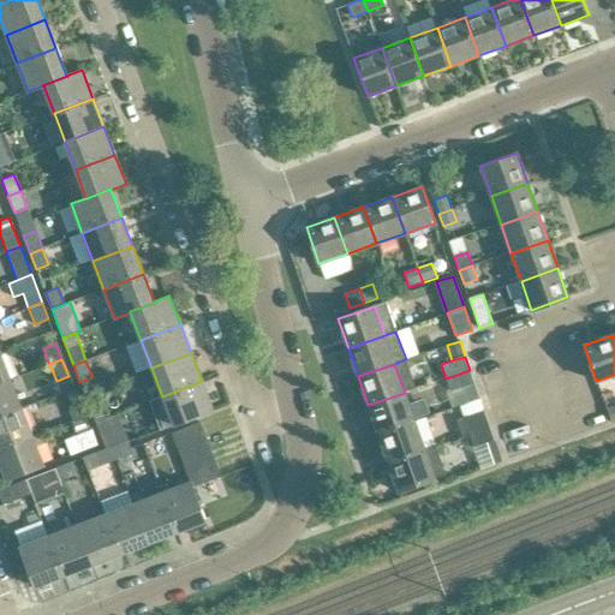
[(457,375),(446,378),(451,390),(460,387),(475,383),(470,370),(457,375)]
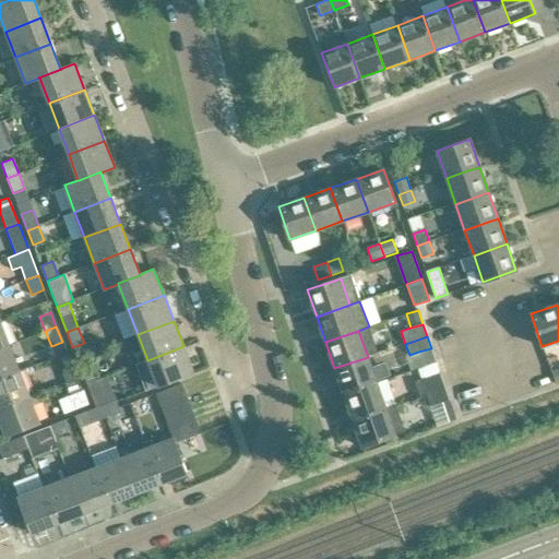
[(84,343),(72,347),(76,357),(96,349),(92,337),(83,341),(84,343)]
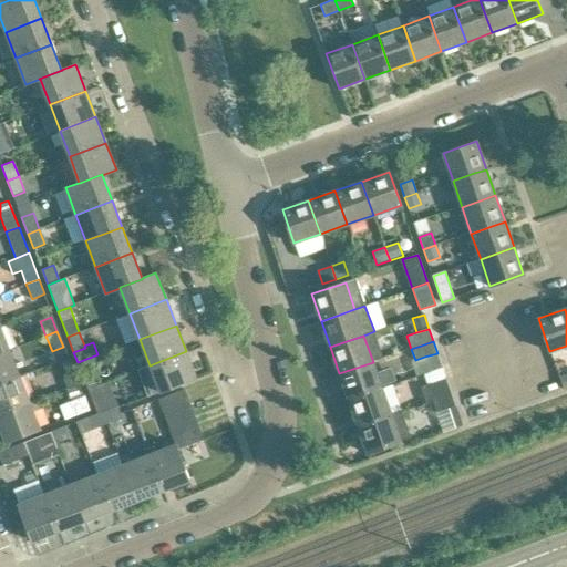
[(0,384),(19,378),(9,351),(0,353),(0,384)]
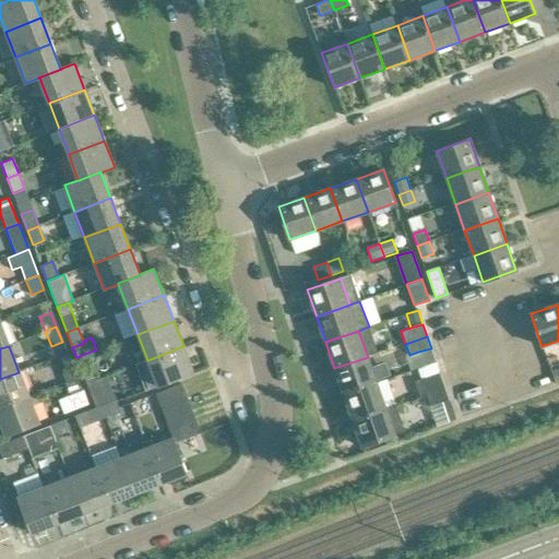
[(193,372),(183,346),(147,360),(157,387),(193,372)]
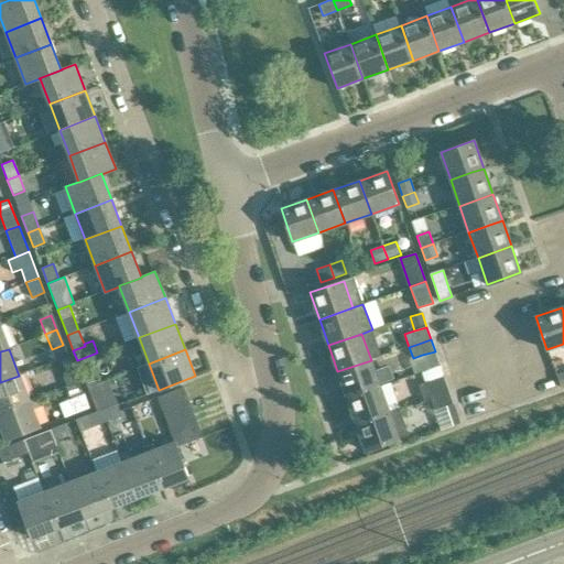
[(56,360),(66,387),(79,381),(69,356),(56,360)]
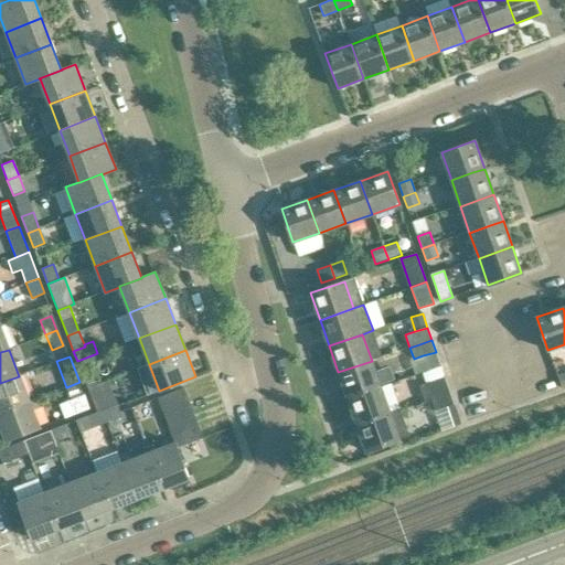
[(381,386),(372,361),(338,372),(347,398),(381,386)]
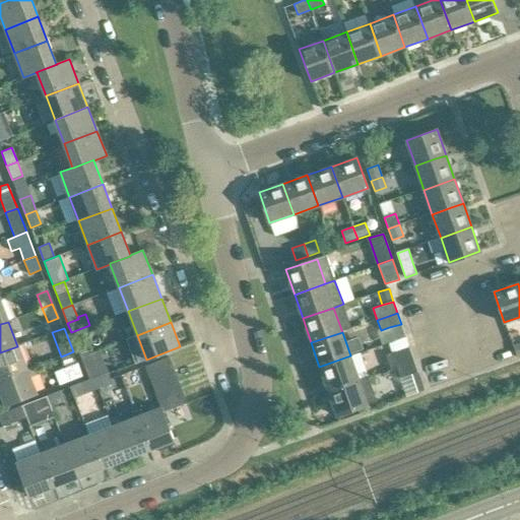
[(75,342),(80,356),(91,352),(85,338),(75,342)]
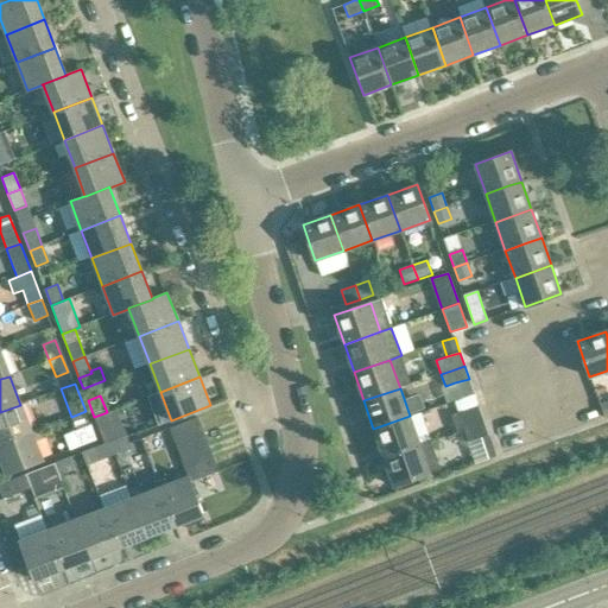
[(0,443),(31,432),(20,405),(0,412),(0,443)]
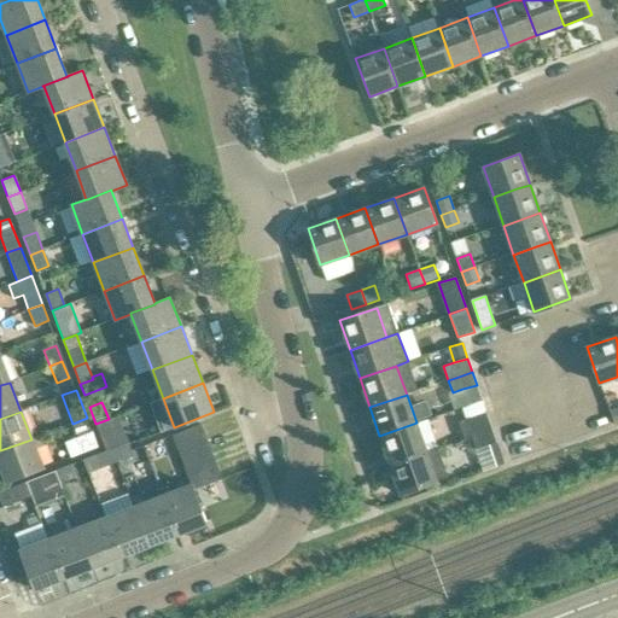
[(471,436),(491,429),(487,413),(459,423),(464,438),(471,436)]
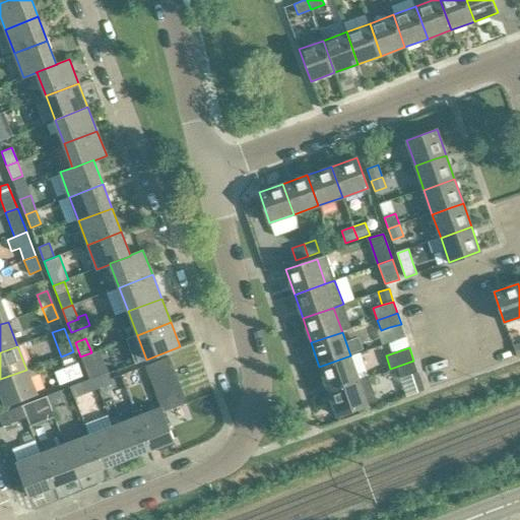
[(78,365),(73,351),(61,356),(66,370),(78,365)]
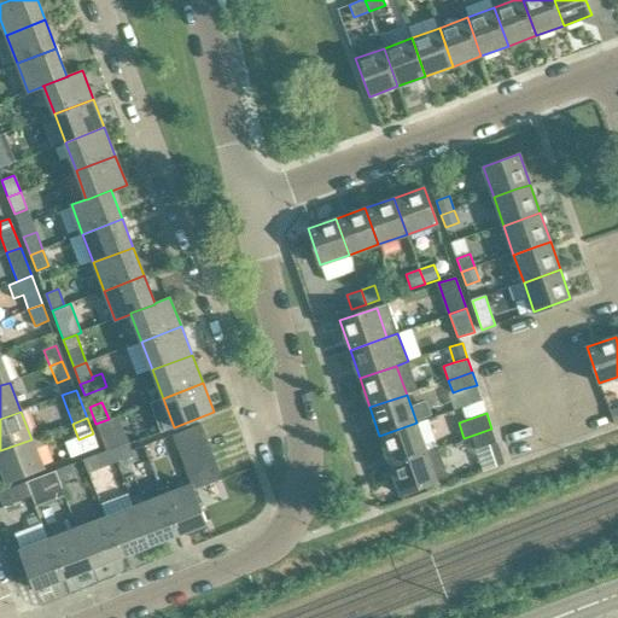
[(115,436),(109,419),(95,424),(103,441),(105,449),(106,452),(112,449),(128,443),(124,432),(115,436)]
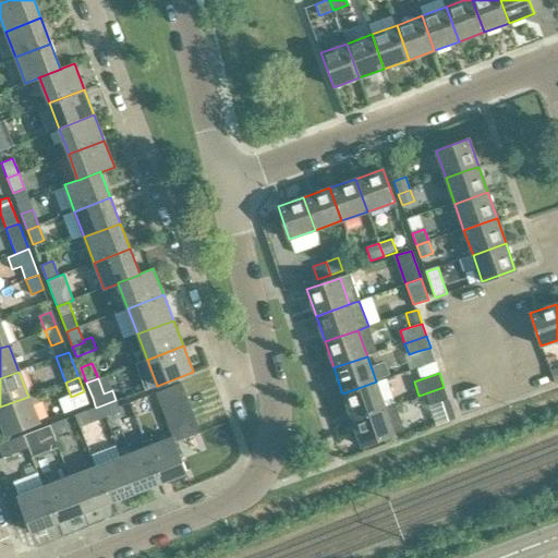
[(342,393),(351,419),(385,407),(395,403),(386,378),(376,381),(342,393)]
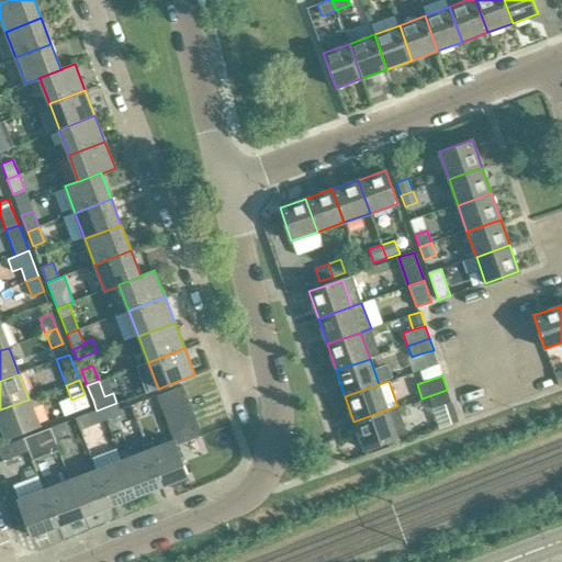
[(161,408),(188,398),(183,385),(157,396),(161,408)]
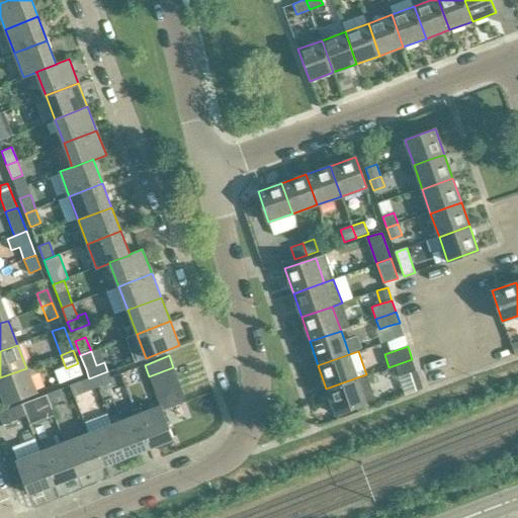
[(399,376),(416,370),(412,359),(395,365),(399,376)]
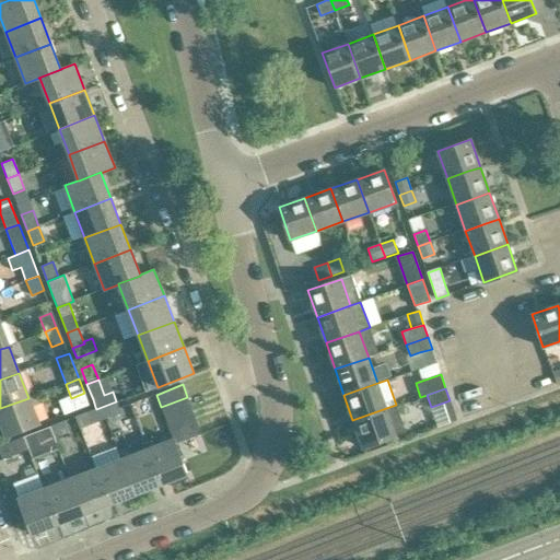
[(165,419),(191,409),(187,397),(161,407),(165,419)]
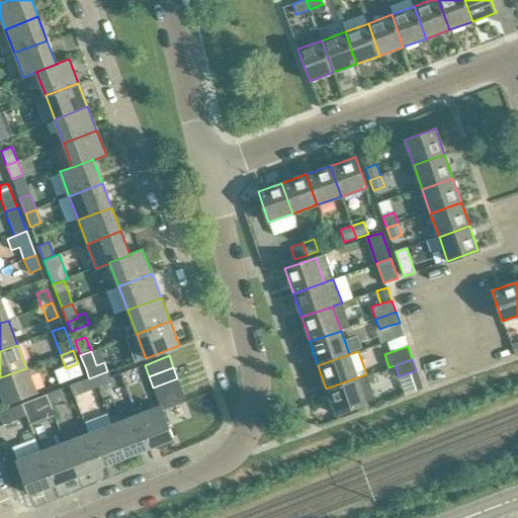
[(35,393),(26,368),(0,377),(0,391),(5,404),(35,393)]
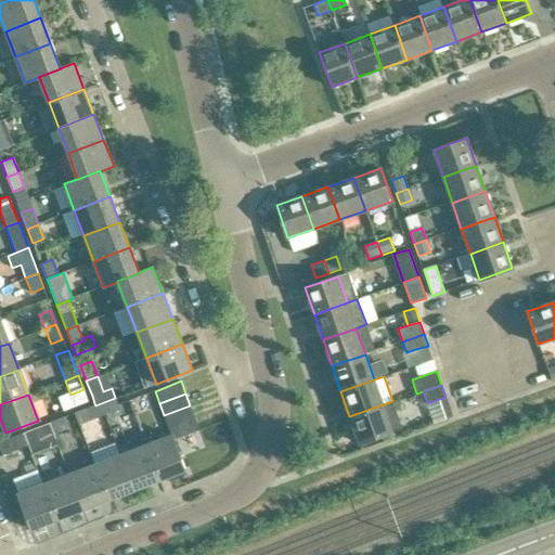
[(119,409),(115,398),(101,403),(105,415),(119,409)]
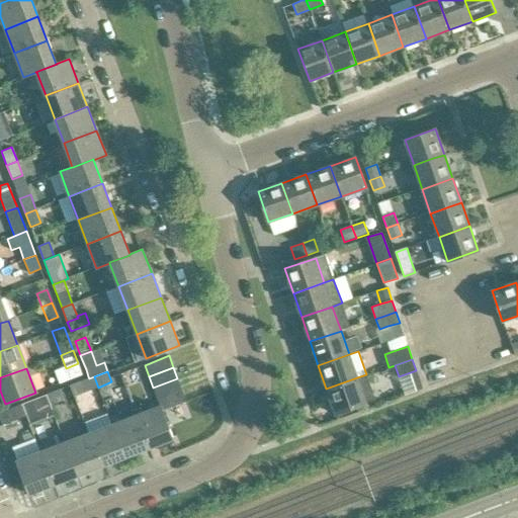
[(406,395),(423,389),(418,374),(401,380),(406,395)]
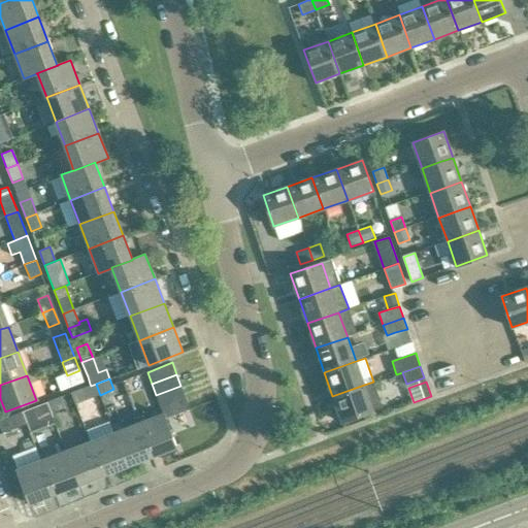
[(96,384),(91,386),(81,390),(86,400),(100,395),(96,384)]
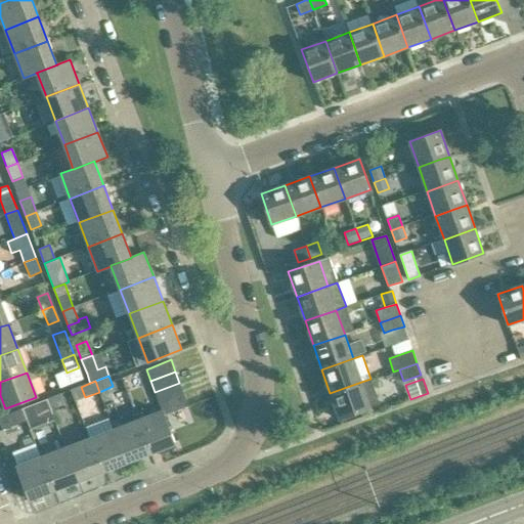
[(369,407),(361,382),(330,393),(339,419),(369,407)]
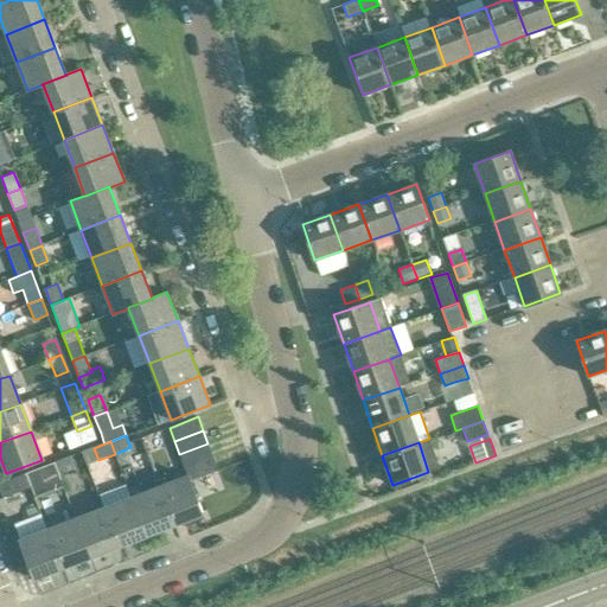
[(213,457),(208,443),(179,454),(185,468),(213,457)]
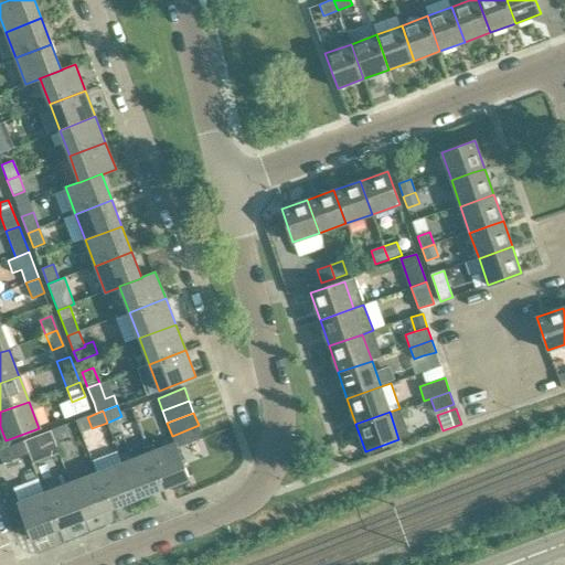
[(65,425),(51,432),(55,443),(70,437),(65,425)]
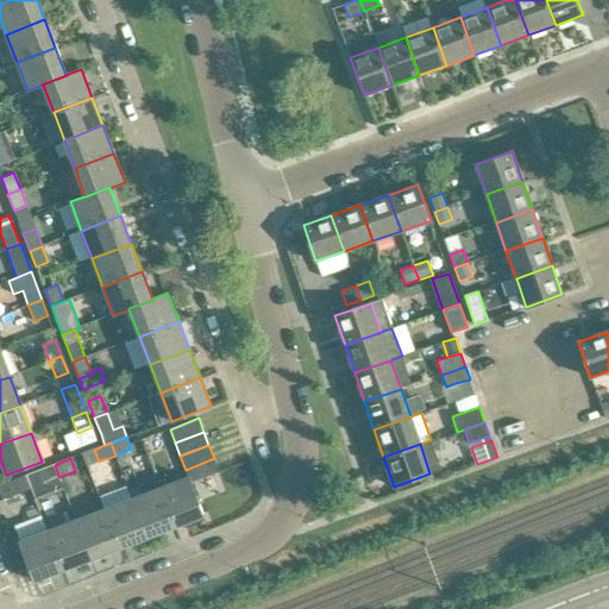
[(219,472),(214,458),(186,470),(188,477),(190,483),(219,472)]
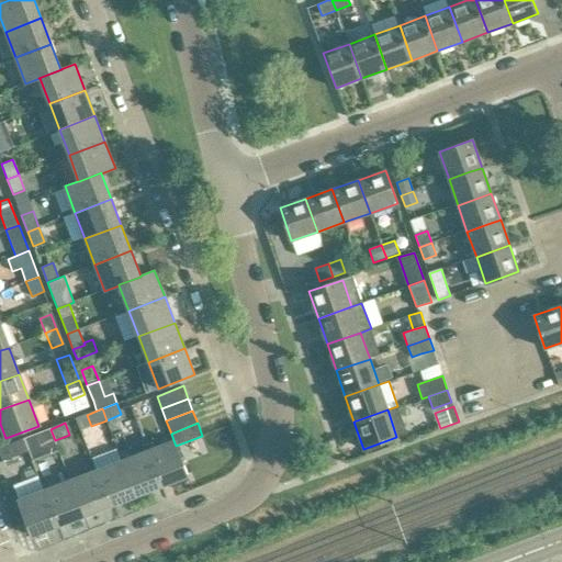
[(51,429),(35,435),(40,446),(55,440),(51,429)]
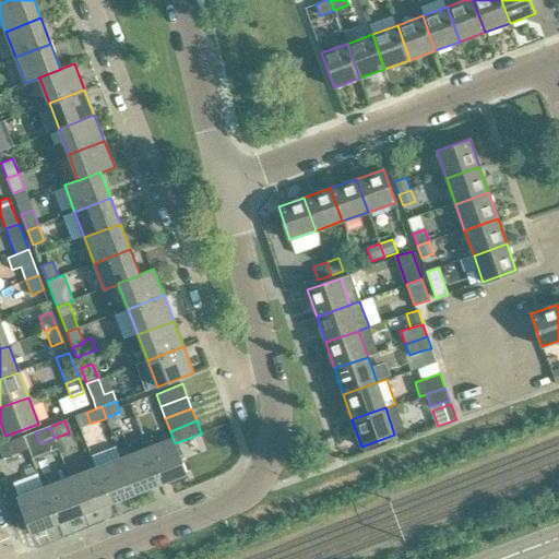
[(0,444),(0,452),(2,459),(28,449),(24,437),(0,444)]
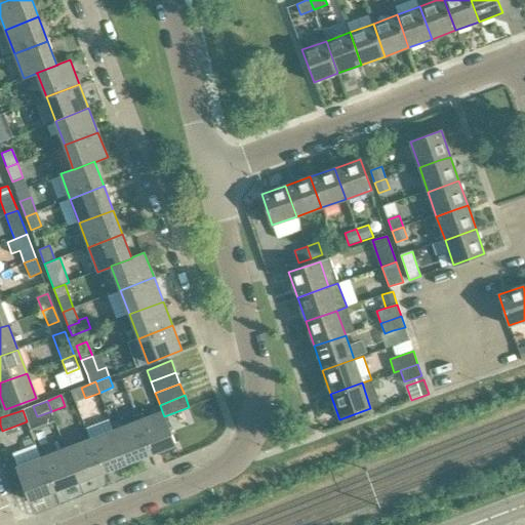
[(175,445),(164,416),(162,411),(136,420),(150,454),(173,445),(175,445)]
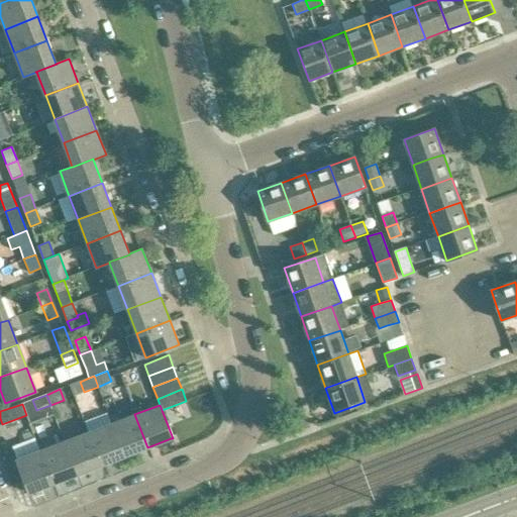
[(147,447),(134,414),(110,423),(123,456),(147,447)]
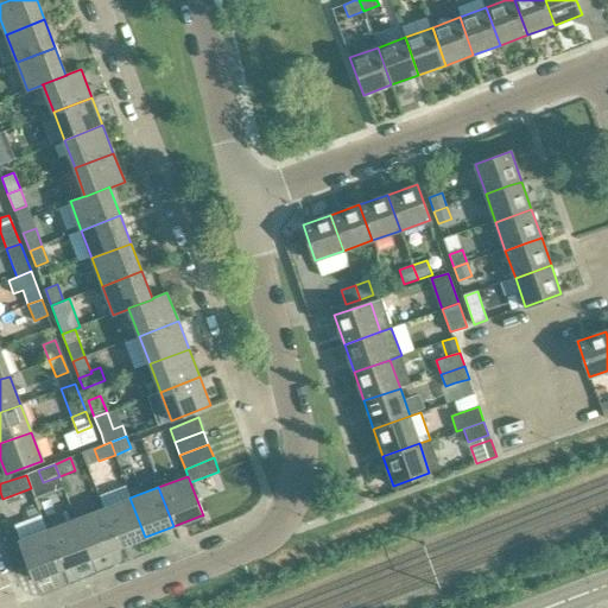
[(145,537),(130,498),(102,508),(118,548),(145,537)]
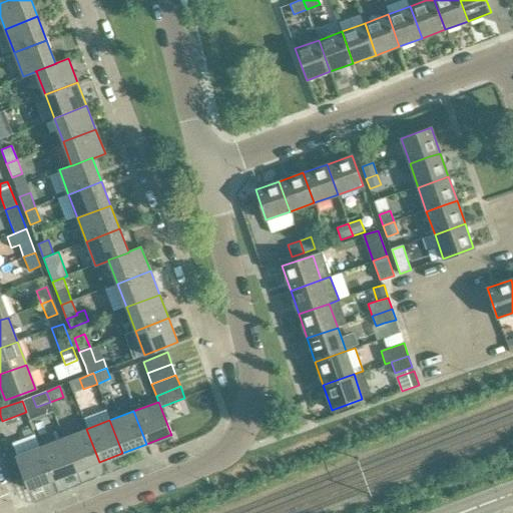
[(99,462),(86,429),(62,438),(75,471),(99,462)]
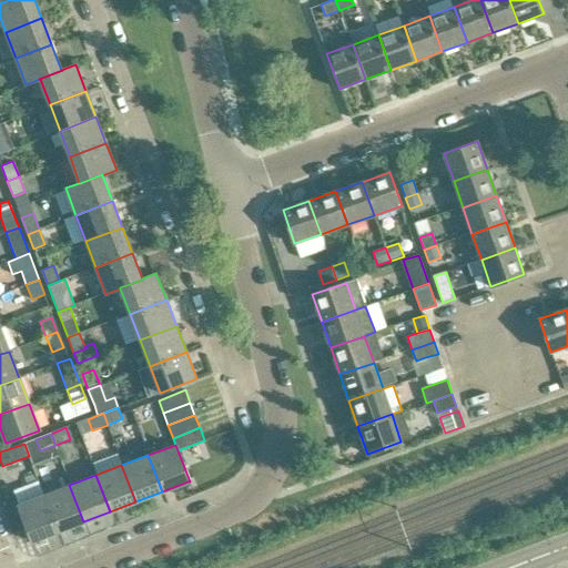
[(83,521),(69,485),(43,496),(58,531),(83,521)]
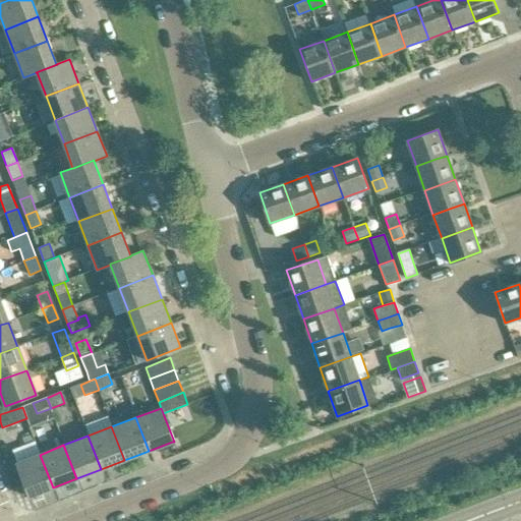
[(53,487),(40,455),(16,463),(30,497),(31,497),(31,496),(53,487)]
